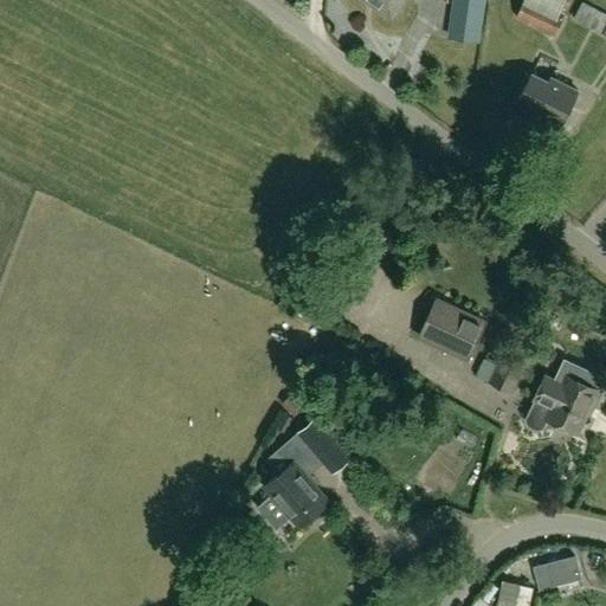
[(365,0),(392,19),(405,0),(365,0)]
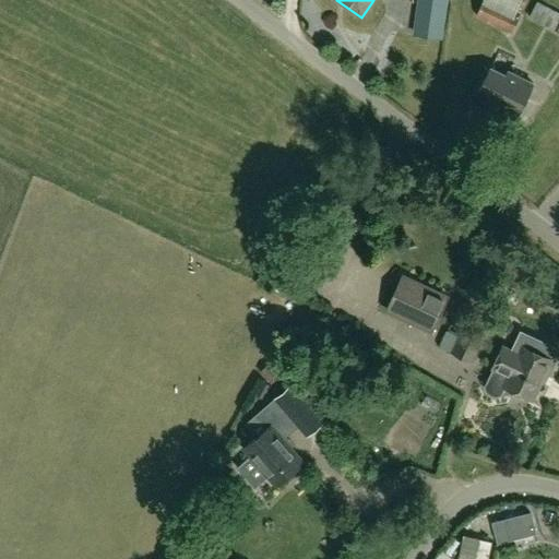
[(445,0),(418,0),(414,35),(441,38),(445,0)]
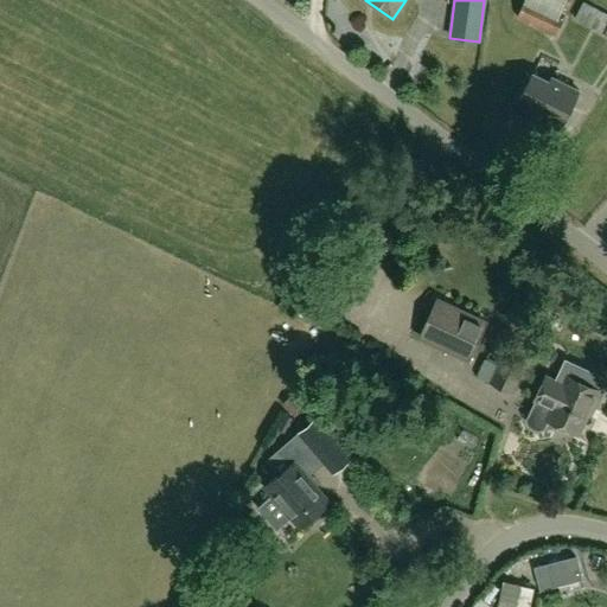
[(524,0),(517,18),(555,37),(564,18),(560,16),(567,0),(524,0)]
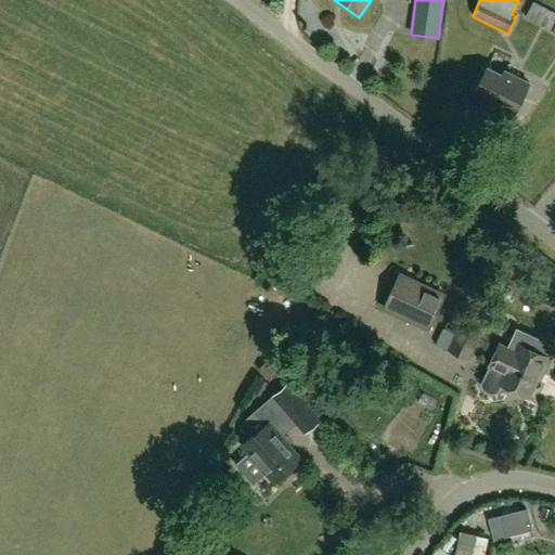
[(526,18),(554,33),(554,14),(543,9),(546,0),(534,0),(533,3),(526,18)]
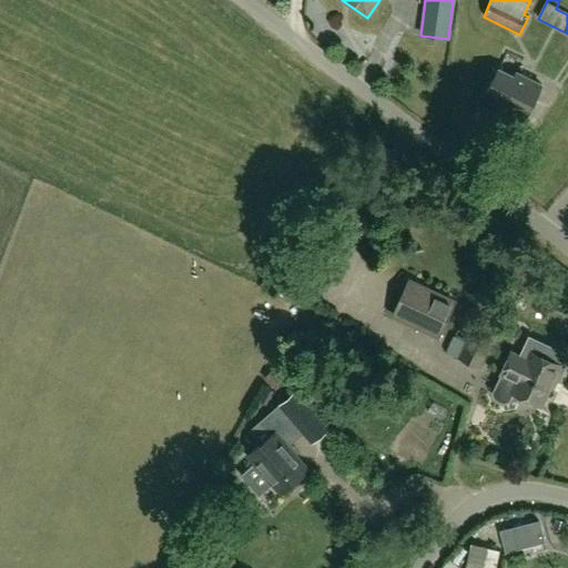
[(498,70),(485,98),(526,119),(541,87),(517,74),(515,78),(498,70)]
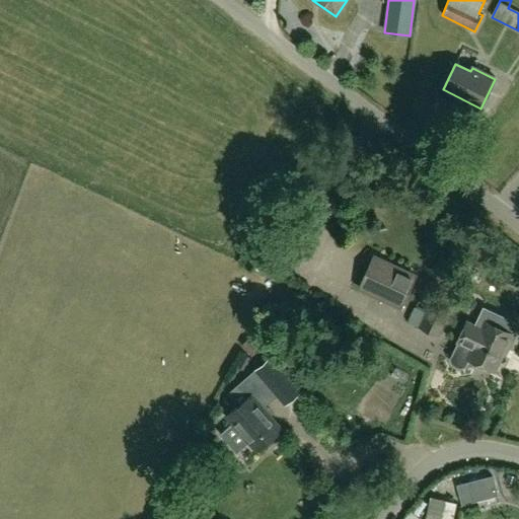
[(357,289),(401,309),(418,274),(373,253),(357,289)]
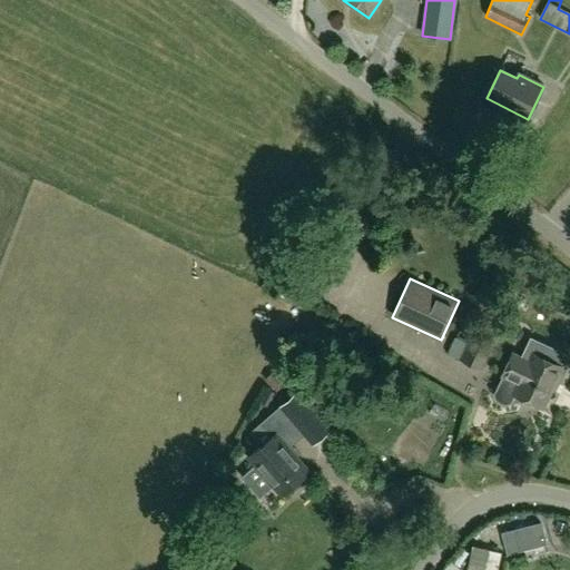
[(472,331),(463,327),(461,333),(470,337),(472,331)]
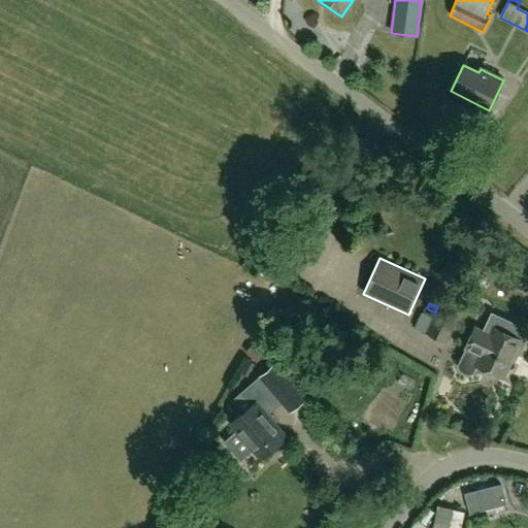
[(427,334),(446,342),(458,317),(438,308),(427,334)]
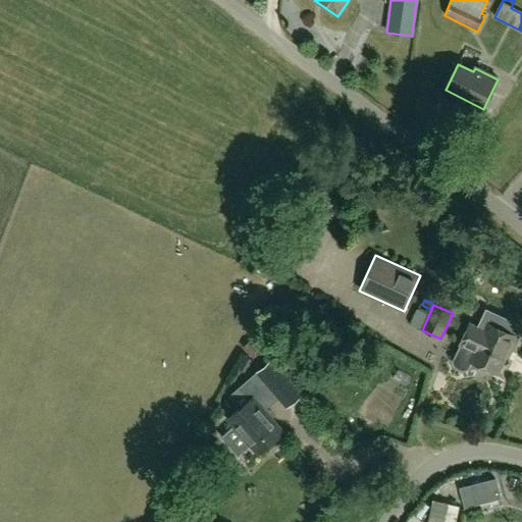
[(510,354),(517,337),(487,323),(484,330),(470,324),(456,354),(457,354),(453,362),(455,367),(462,370),(468,368),(471,361),(498,373),(508,353),(510,354)]
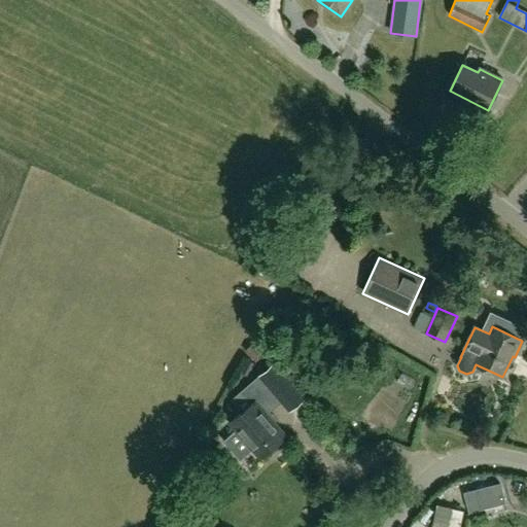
[(262,353),(253,344),(246,351),(255,360),(262,353)]
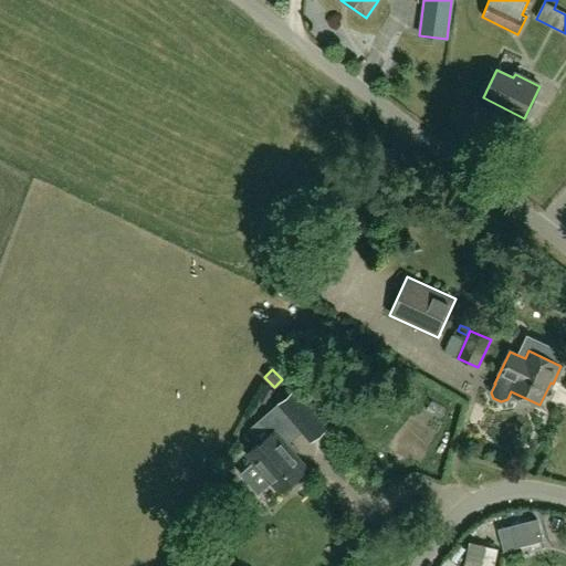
[(307,469),(283,441),(301,427),(280,404),(259,421),(271,435),(247,454),(279,492),(307,469)]
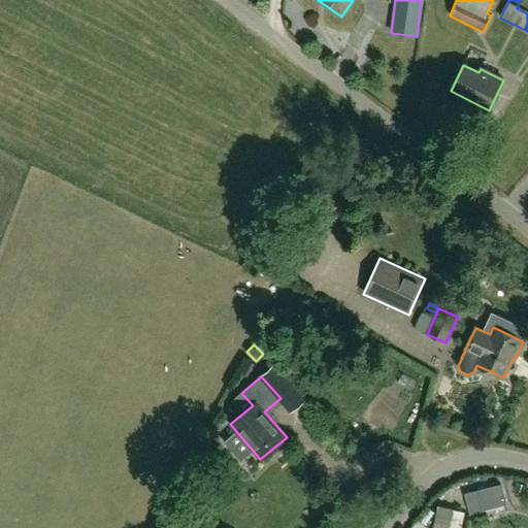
[(481,513),(475,493),(465,495),(470,516),(481,513)]
